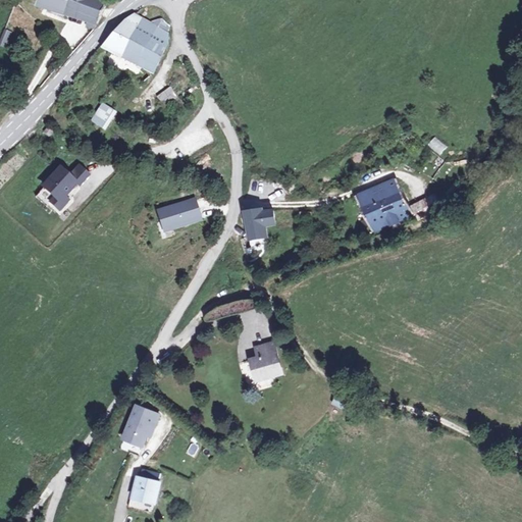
[(96,22),(100,18),(111,1),(109,0),(40,0),(39,2),(86,19),(96,22)]
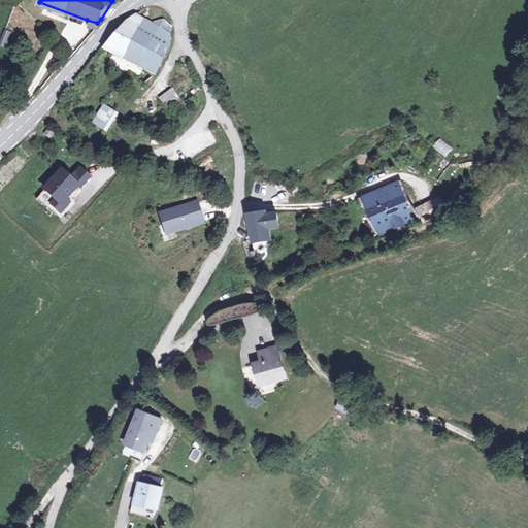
[(140,18),(105,43),(155,74),(167,54),(175,29),(161,20),(159,24),(155,21),(152,25),(140,18)]
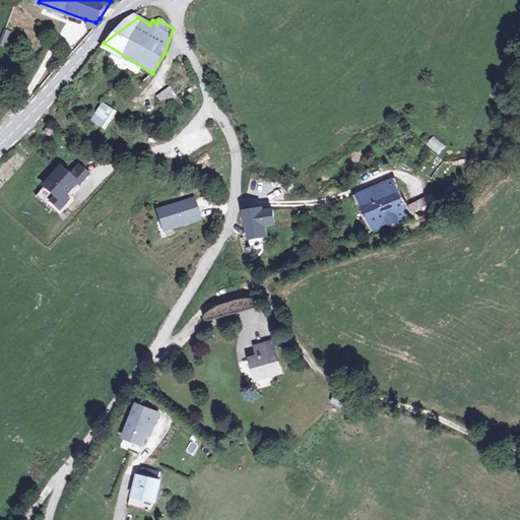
[(48,29),(59,41),(64,36),(53,24),(48,29)]
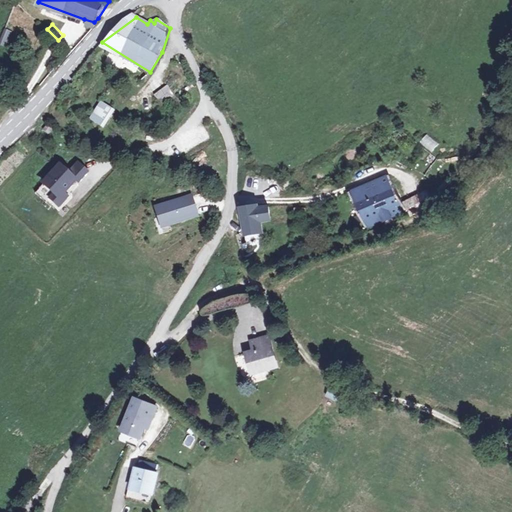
[(10,48),(15,33),(5,30),(0,45),(10,48)]
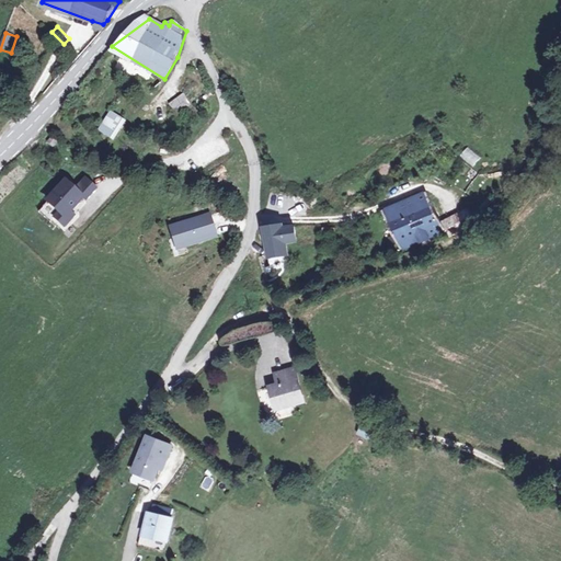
[(186,98),(170,110),(178,118),(194,109),(186,98)]
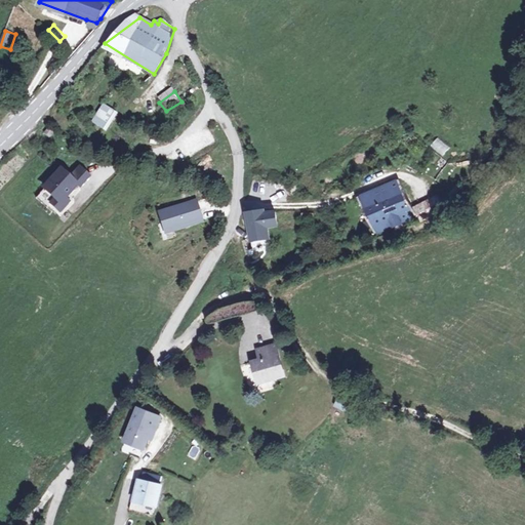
[(105,101),(93,118),(103,123),(114,107),(105,101)]
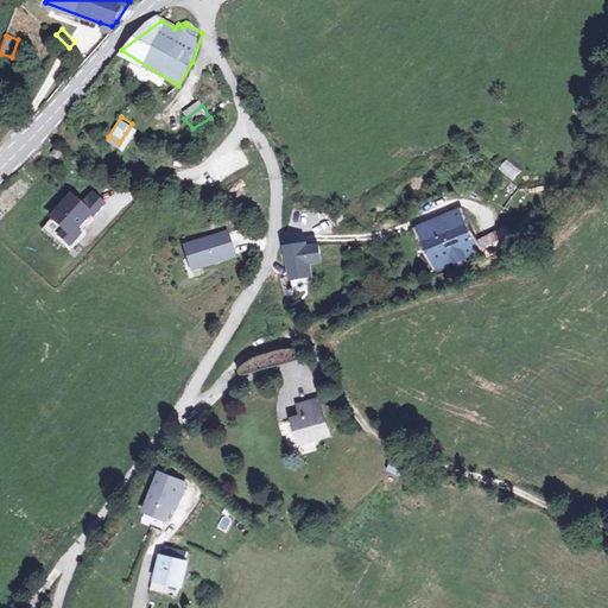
[(77,227),(92,210),(94,214),(106,201),(95,190),(83,203),(74,195),(55,216),(44,227),(56,238),(62,233),(73,242),(82,232),(77,227)]
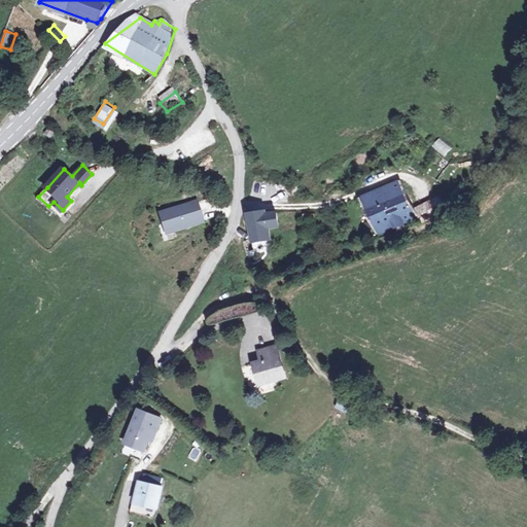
[(407,201),(397,183),(361,197),(367,214),(359,218),(361,227),(370,224),(375,237),(392,230),(390,226),(431,212),(424,196),(407,201)]
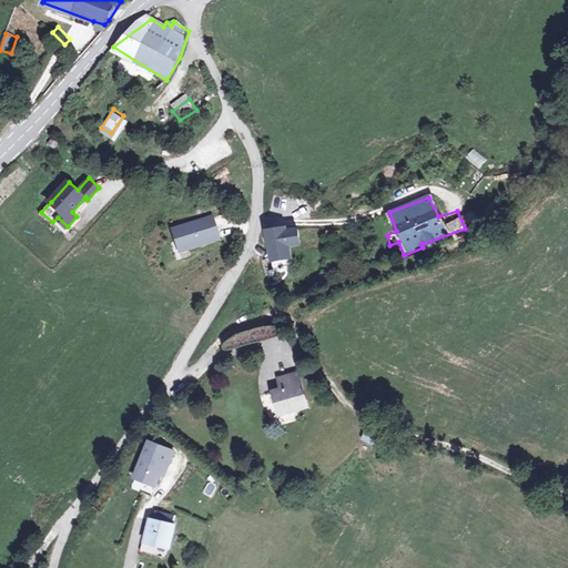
[(474,214),(463,217),(464,224),(475,221),(474,214)]
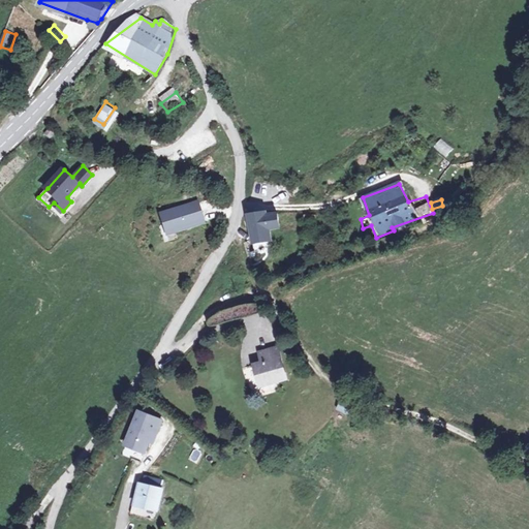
[(204,205),(166,216),(172,232),(181,229),(182,234),(194,229),(193,226),(209,221),(204,205)]
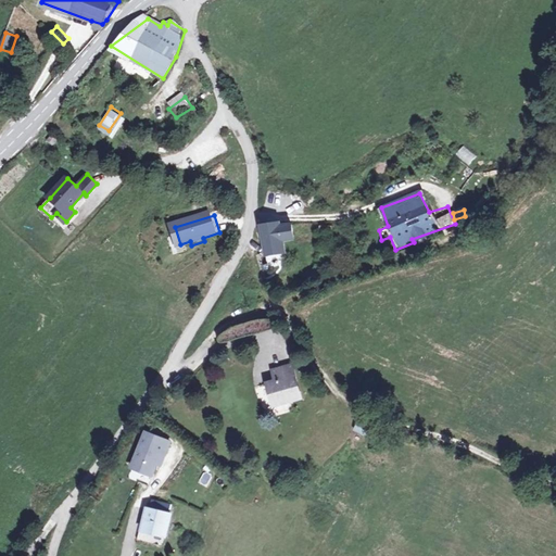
[(262,223),(267,254),(285,250),(283,241),(294,238),(292,224),(280,225),(280,220),(262,223)]
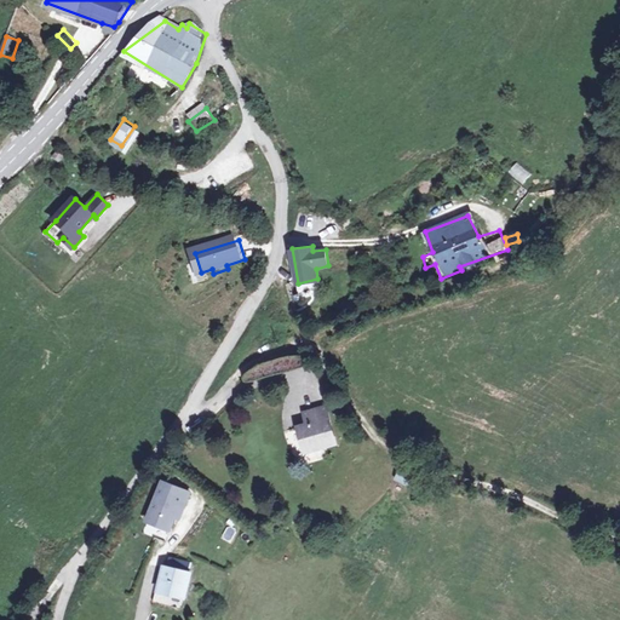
[(294,426),(303,455),(338,445),(326,405),(303,412),(304,423),(294,426)]
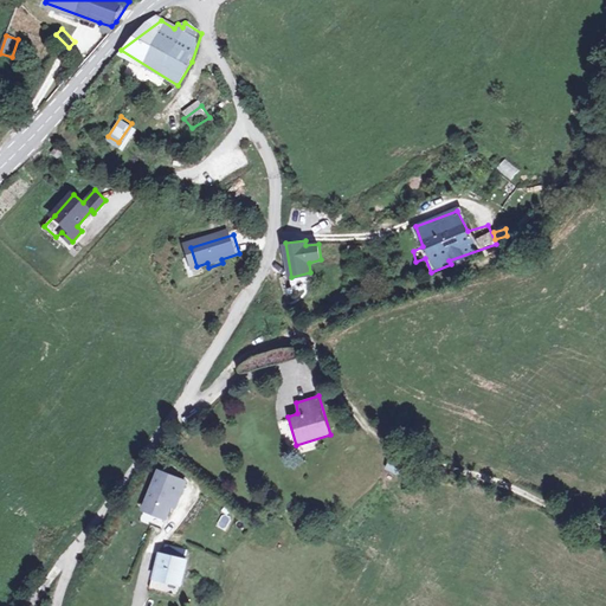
[(385,470),(404,476),(407,465),(388,459),(385,470)]
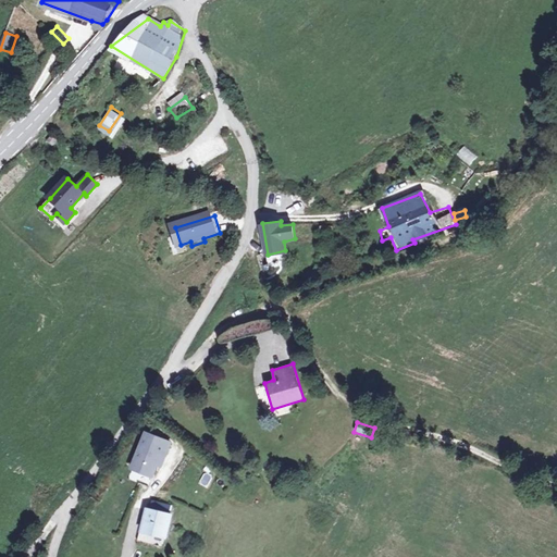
[(171,442),(144,431),(128,469),(151,479),(158,463),(163,465),(171,442)]
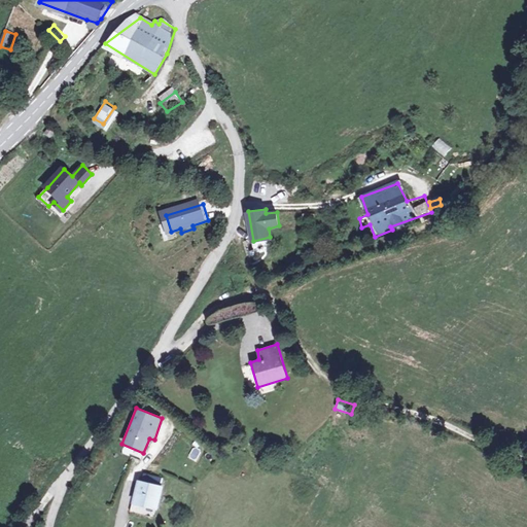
[(163,479),(141,473),(140,482),(161,486),(163,479)]
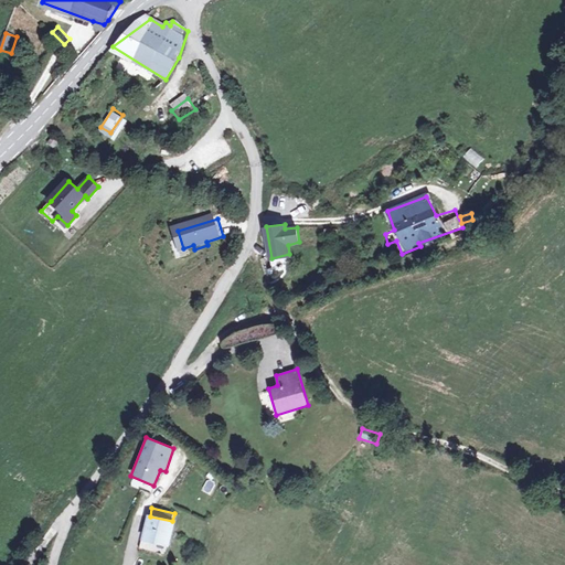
[(150,516),(147,515),(139,550),(164,555),(174,522),(172,521),(150,516)]
